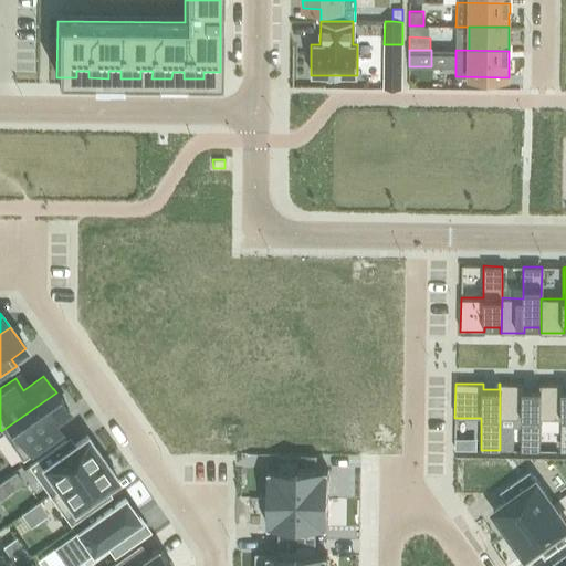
[(500,384),(500,418),(501,418),(521,419),(521,450),(538,451),(540,419),(540,385),(538,385),(538,390),(523,389),(523,385),(500,384)]
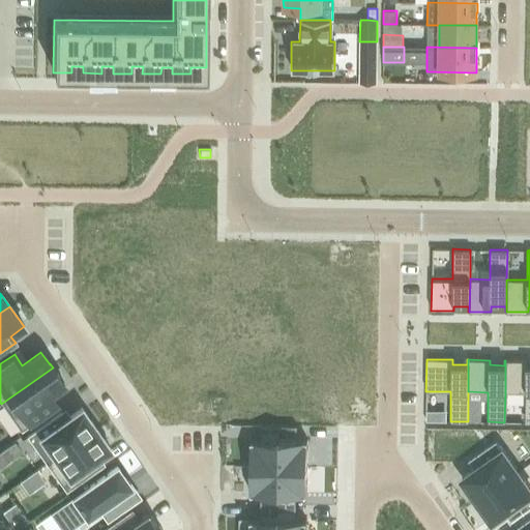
[(505,360),(505,392),(506,392),(525,392),(525,422),(529,421),(529,364),(527,365),(527,360),(505,360)]
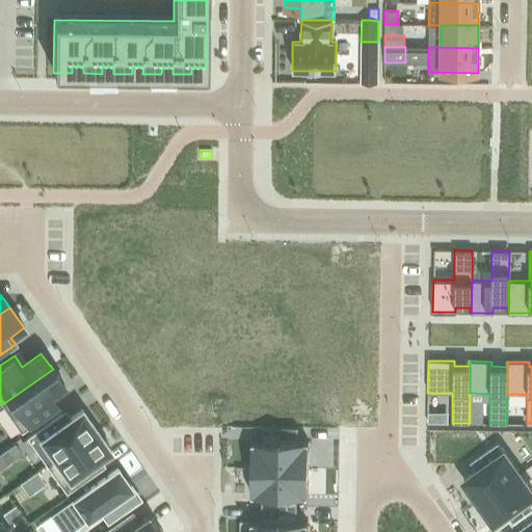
[(53,369),(1,405),(21,432),(53,409),(45,398),(63,386),(55,373),(55,372),(53,369)]
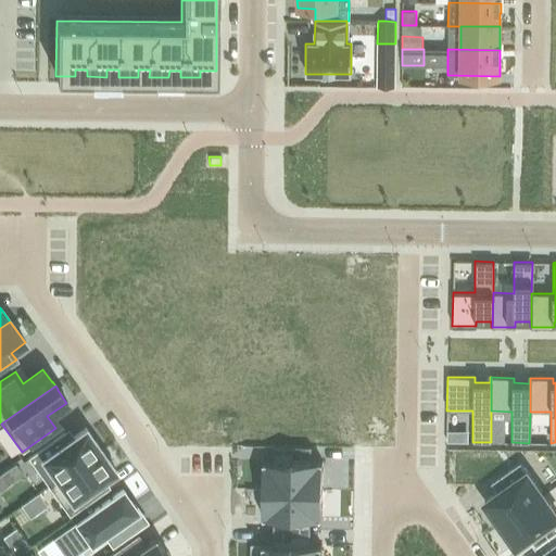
[(29,457),(49,485),(100,450),(85,429),(68,440),(64,433),(29,457)]
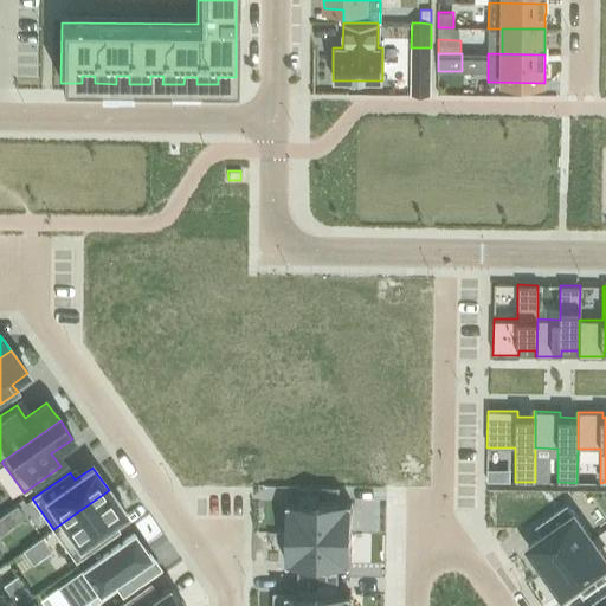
[(317,534),(318,487),(298,487),(298,503),(285,502),(285,533),(317,534)]
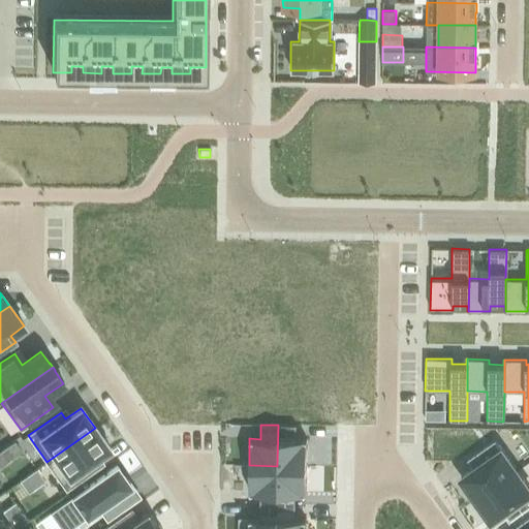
[(306,466),(306,439),(296,439),(296,425),(278,425),(277,466),(306,466)]
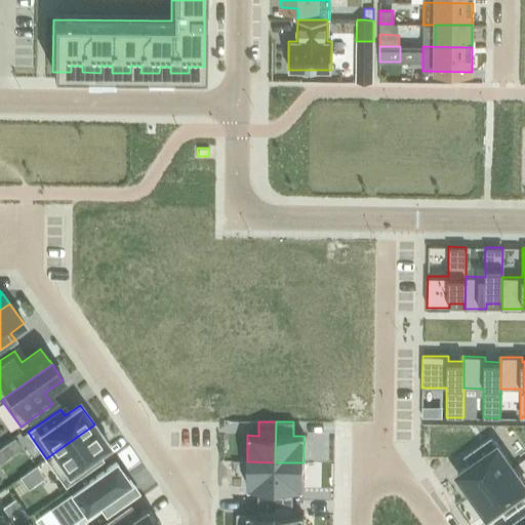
[(94,425),(46,458),(65,485),(97,462),(92,455),(108,445),(94,425)]
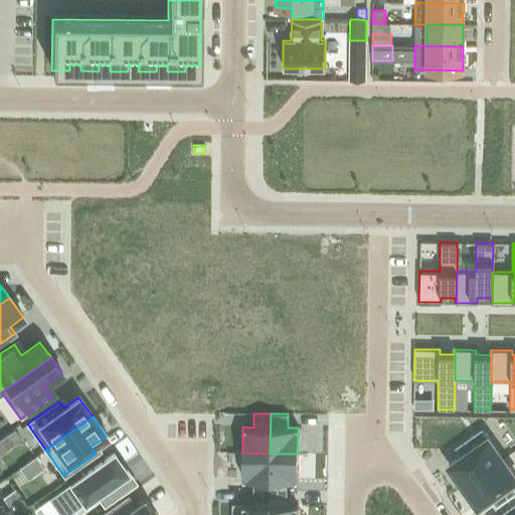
[(448,465),(463,486),(503,458),(482,428),(455,448),(455,449),(460,446),(465,453),(448,465)]
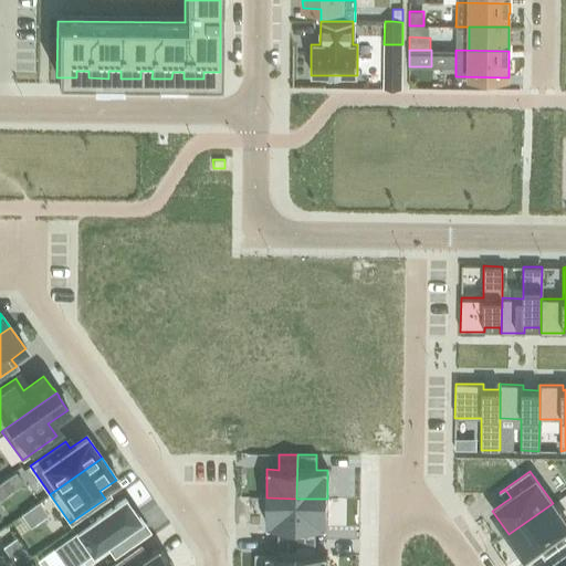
[(296,526),(296,499),(266,498),(266,526),(278,526),(278,541),(296,541),(296,526)]
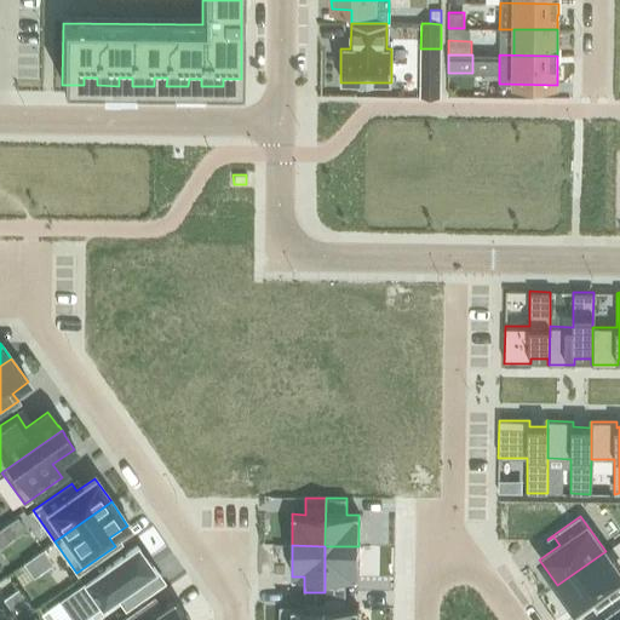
[(58,601),(72,619),(80,619),(120,592),(128,606),(158,585),(149,572),(153,569),(136,546),(58,601)]
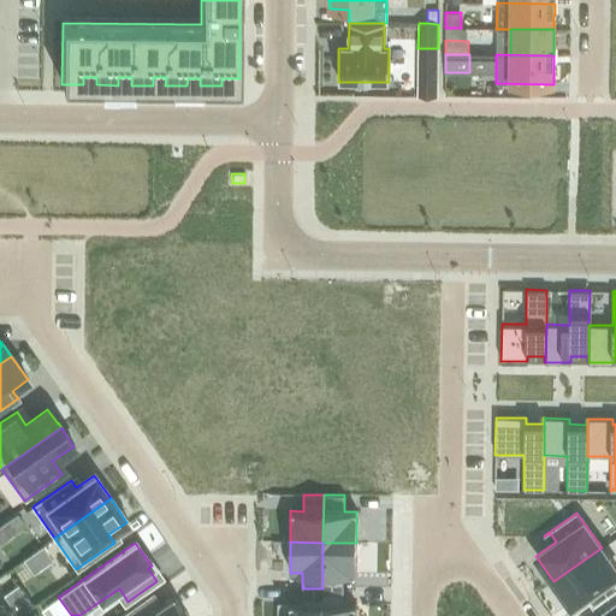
[(355,574),(356,543),(323,543),(323,573),(323,588),(343,588),(343,574),(355,574)]
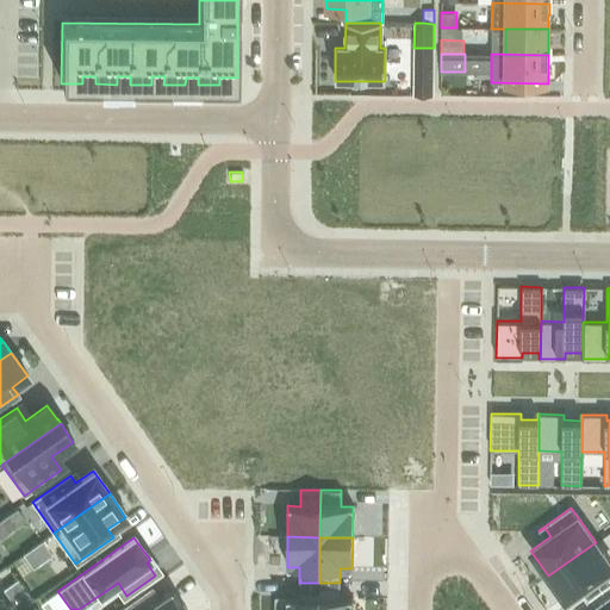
[(24,553),(33,567),(49,556),(39,542),(24,553)]
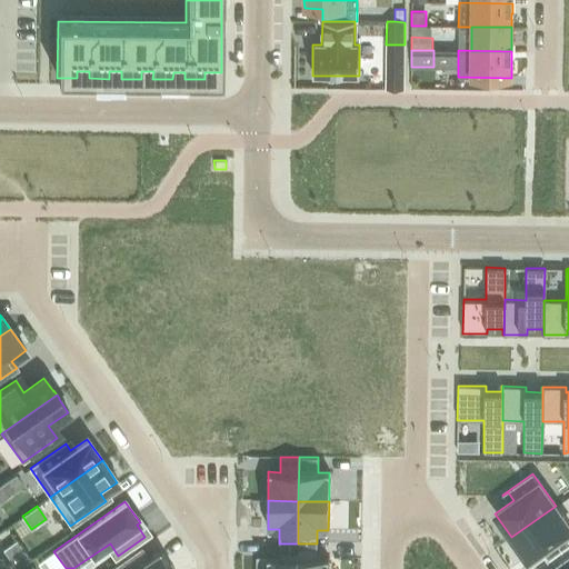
[(568,543),(568,525),(556,506),(511,537),(528,560),(547,547),(552,555),(547,558),(548,559),(568,543)]
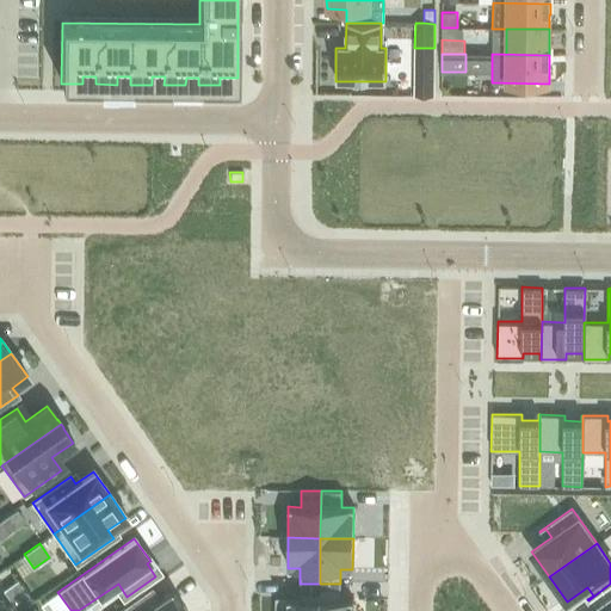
[(20,610),(34,603),(18,581),(5,591),(18,610),(20,610)]
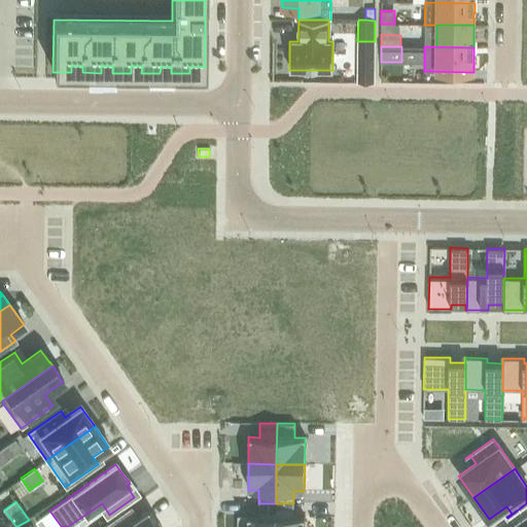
[(275,526),(276,516),(276,503),(258,503),(258,516),(248,516),(247,526),(275,526)]
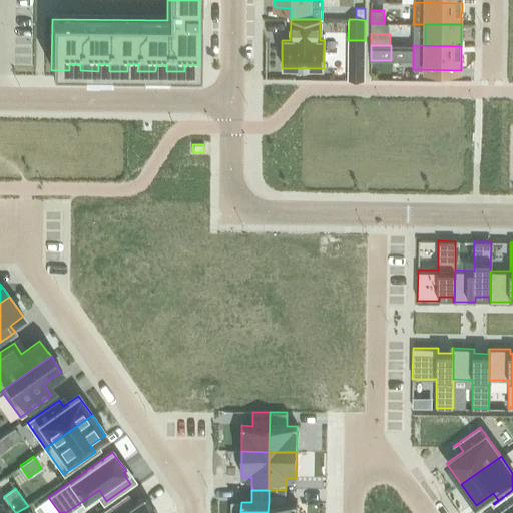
[(295,512),(296,503),(286,503),(286,490),(269,490),(269,502),(268,512),(295,512)]
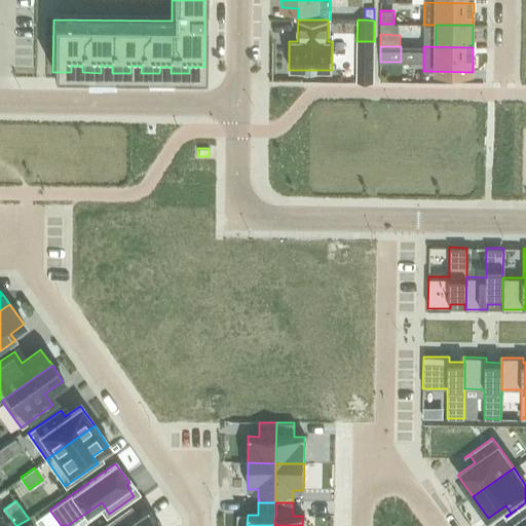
[(130,521),(123,511),(101,525),(159,525),(147,509),(130,521)]
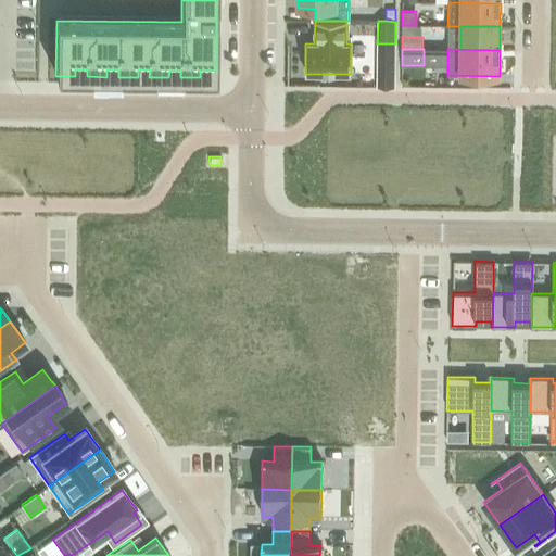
[(555,555),(555,543),(541,554),(542,555),(546,552),(550,555),(555,555)]
